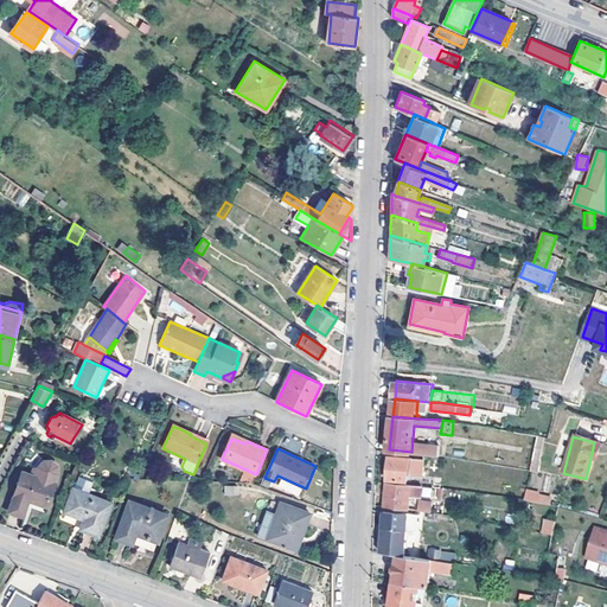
[(408,481),(409,479),(409,475),(415,475),(425,477),(426,461),(391,458),(389,480),(408,481)]
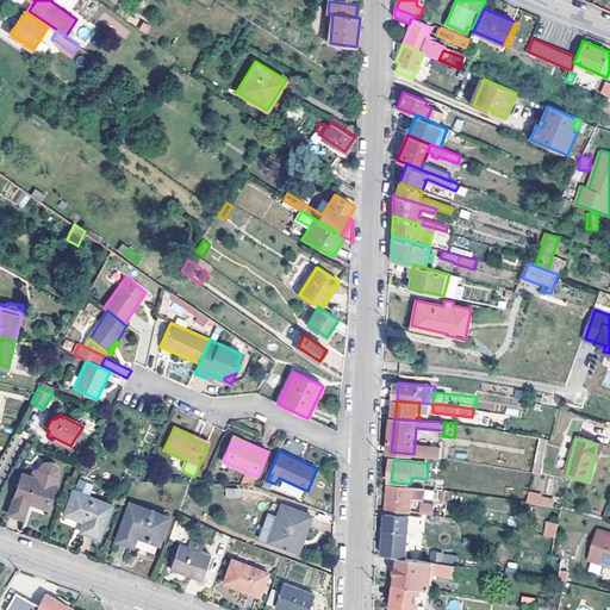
[(41,470),(58,477),(60,468),(54,464),(47,464),(41,470)]
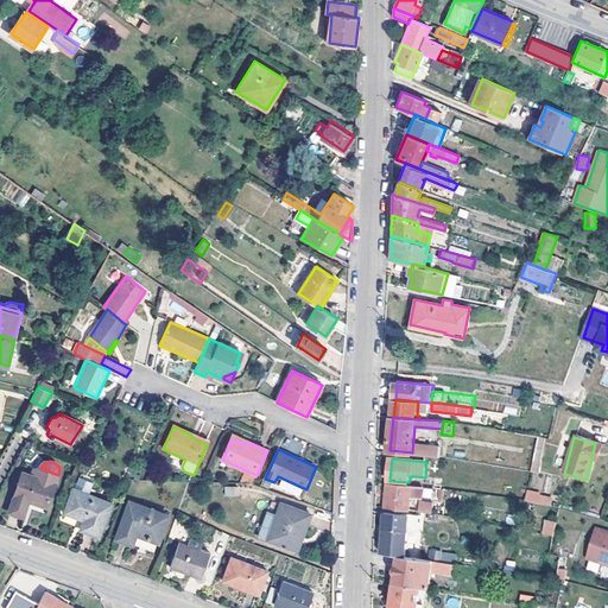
[(42,480),(38,479),(23,473),(10,511),(23,517),(29,499),(46,506),(58,475),(40,468),(43,475),(42,480)]
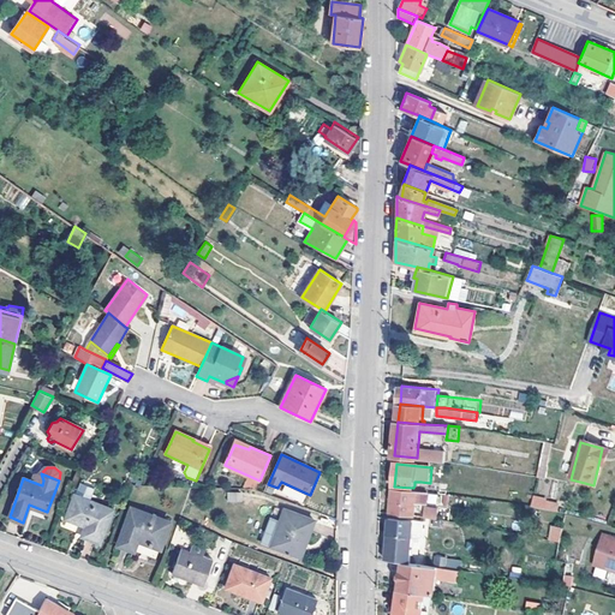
[(418,491),(394,489),(392,512),(416,514),(418,491)]
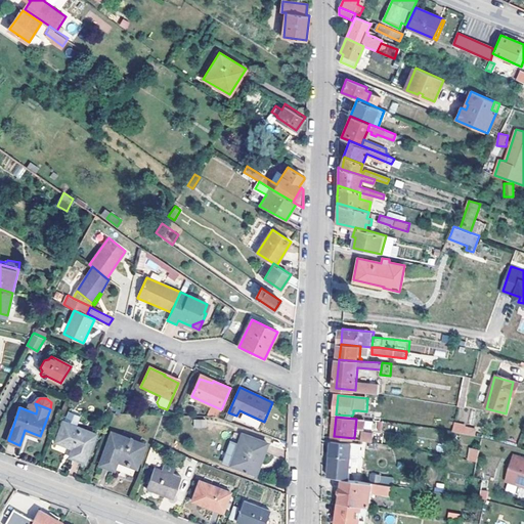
[(63,422),(56,442),(73,448),(70,456),(85,463),(95,434),(63,422)]
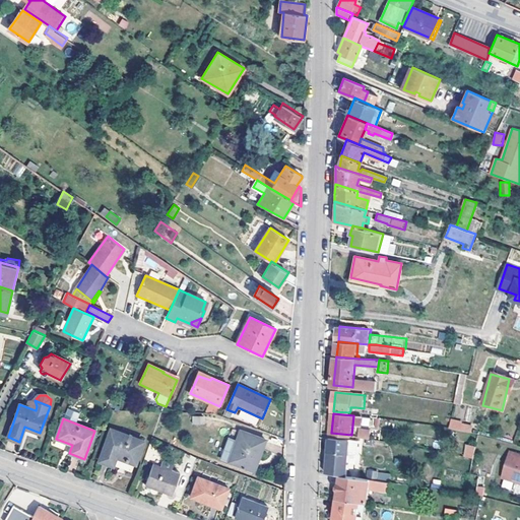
[(470,434),(472,425),(450,419),(448,428),(470,434)]
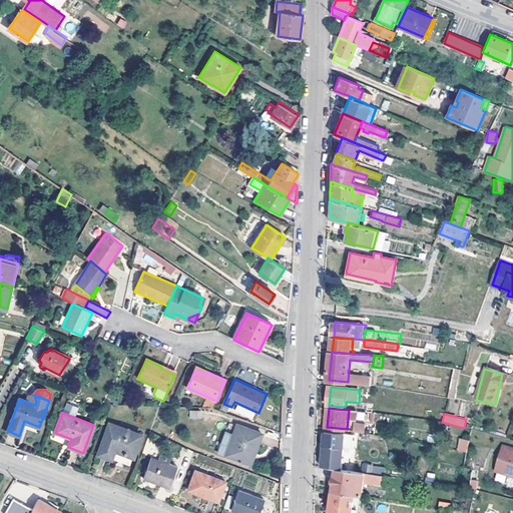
[(364,433),(365,423),(353,421),(352,431),(364,433)]
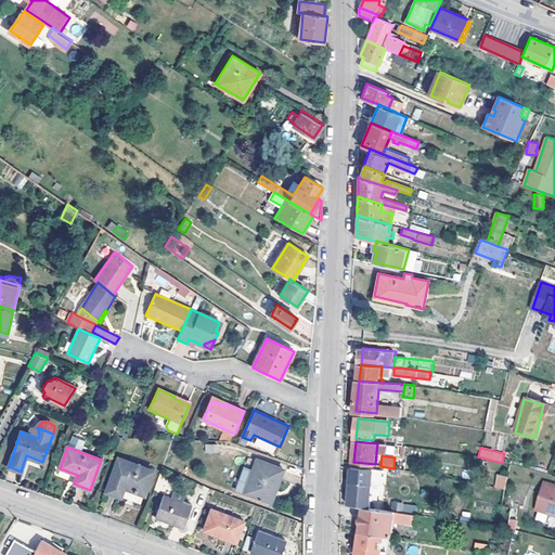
[(107,491),(121,495),(142,502),(153,470),(118,459),(107,491)]
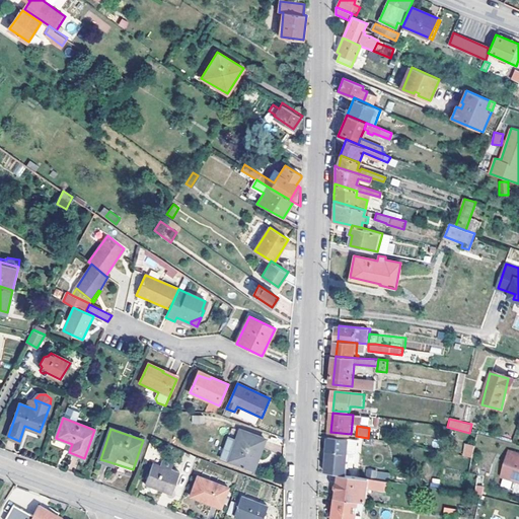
[(229,460),(253,469),(265,439),(240,430),(229,460)]
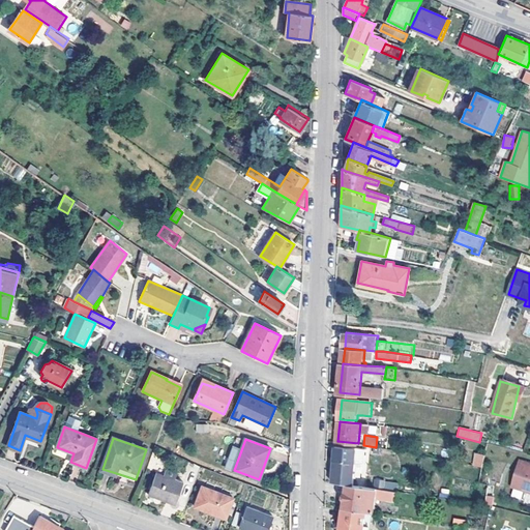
[(335,461),(356,463),(358,449),(337,447),(335,461)]
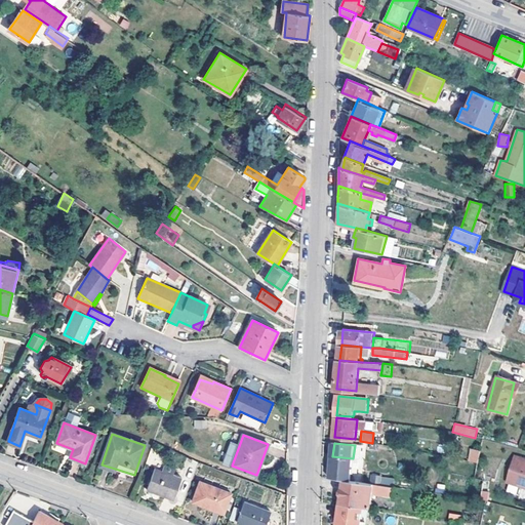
[(470,448),(468,461),(478,463),(480,450),(470,448)]
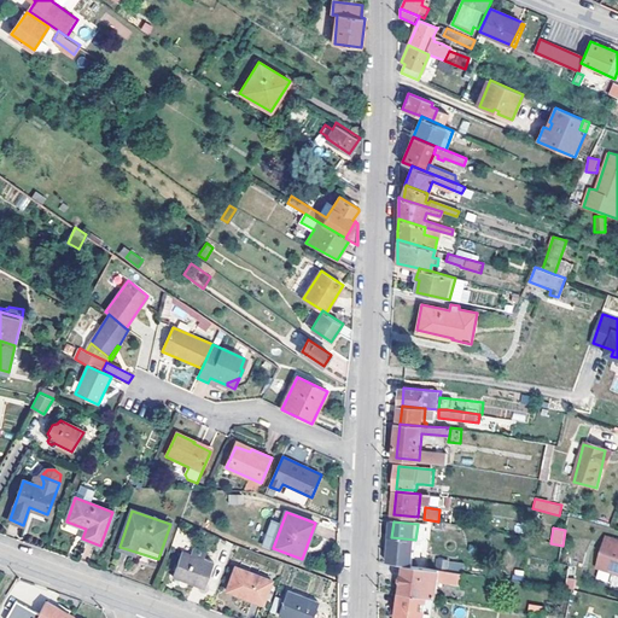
[(617,538),(608,536),(600,566),(617,571),(617,538)]
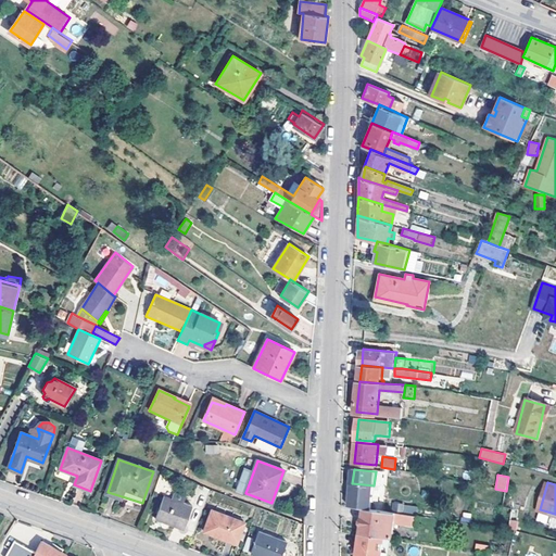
[(365,507),(371,508),(374,485),(352,483),(350,505),(365,507)]
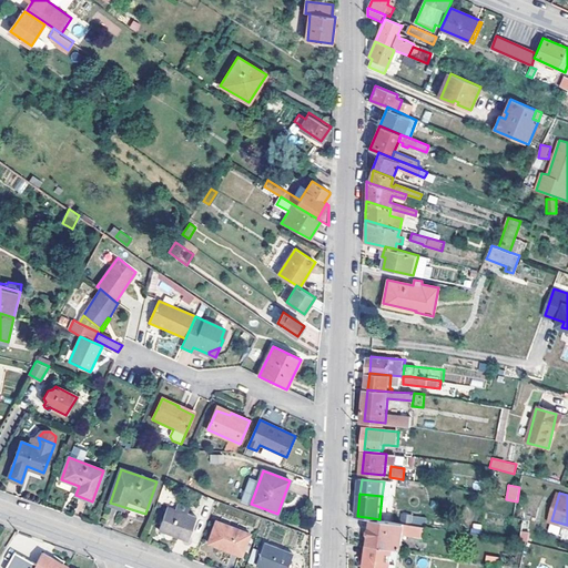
[(123,511),(124,507),(110,503),(108,507),(123,511)]
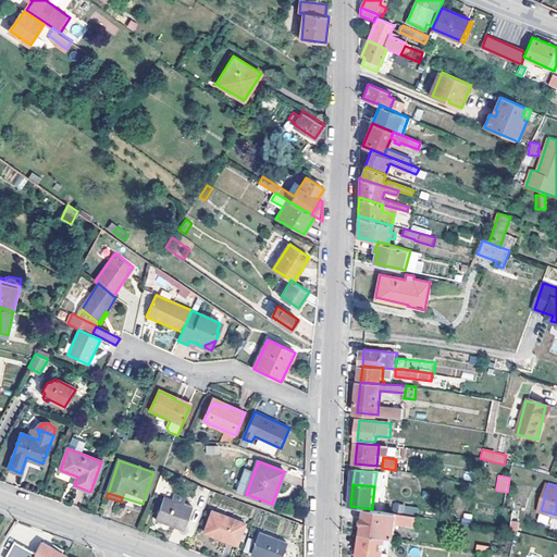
[(163,498),(156,519),(185,530),(194,507),(184,504),(186,498),(175,494),(173,498),(175,500),(174,503),(163,498)]
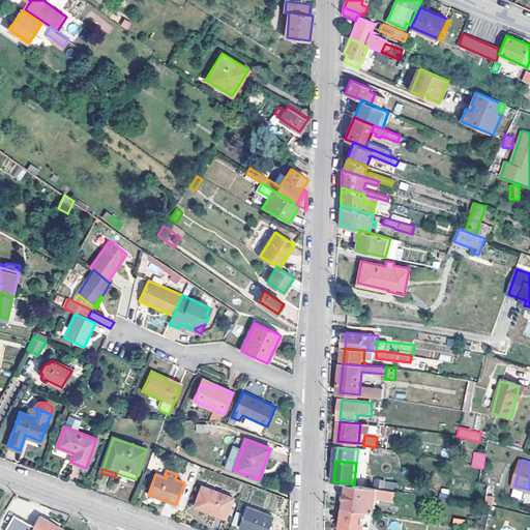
[(375,478),(373,486),(396,491),(399,483),(375,478)]
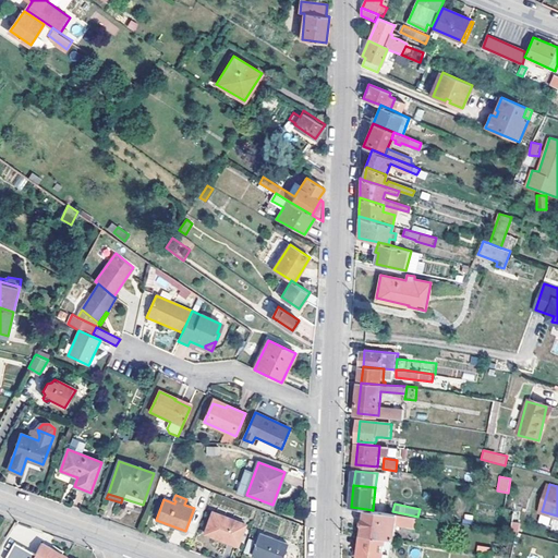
[(466,521),(494,525),(495,514),(496,509),(474,505),(473,510),(468,509),(466,521)]
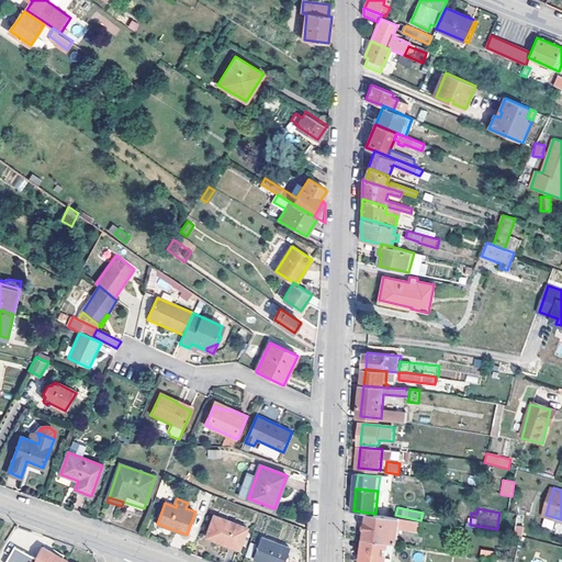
[(424,521),(375,514),(369,513),(364,538),(389,542),(396,543),(400,528),(422,532),(424,521)]
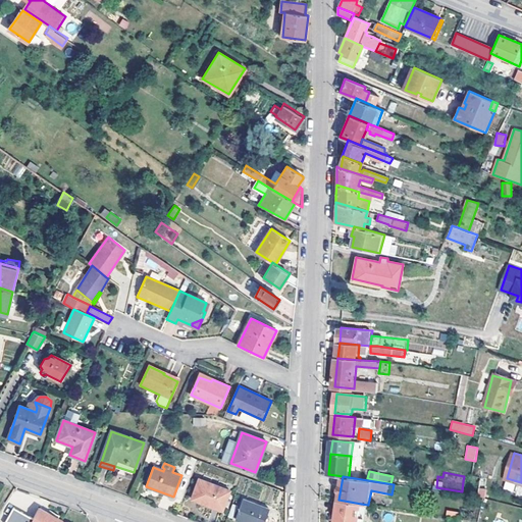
[(198,478),(191,498),(221,509),(228,489),(198,478)]
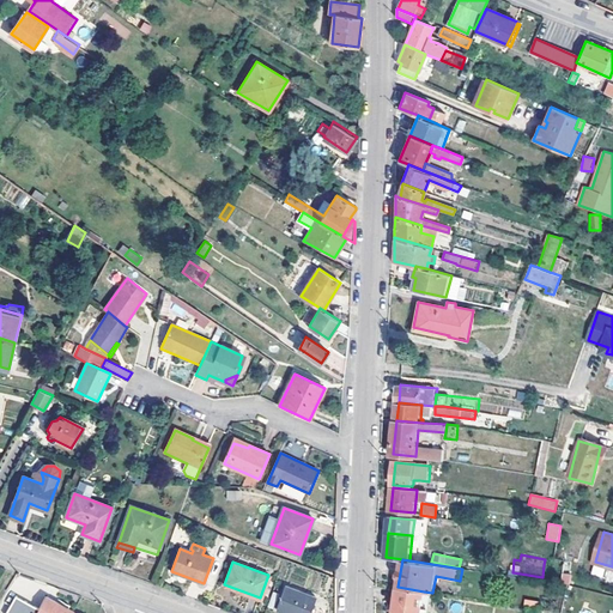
[(285,586),(277,610),(285,612),(313,612),(316,606),(313,606),(315,596),(285,586)]
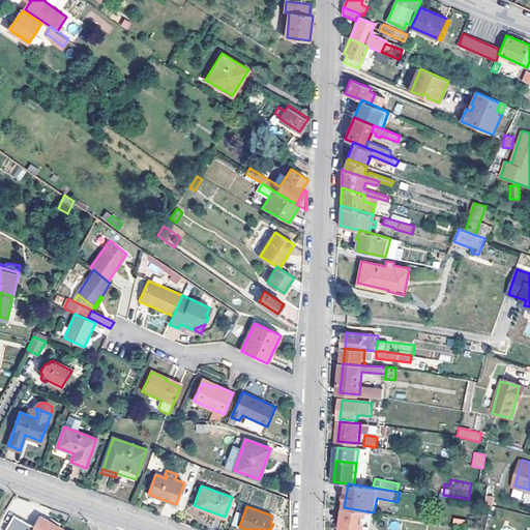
[(340,529),(363,529),(366,511),(344,507),(340,529)]
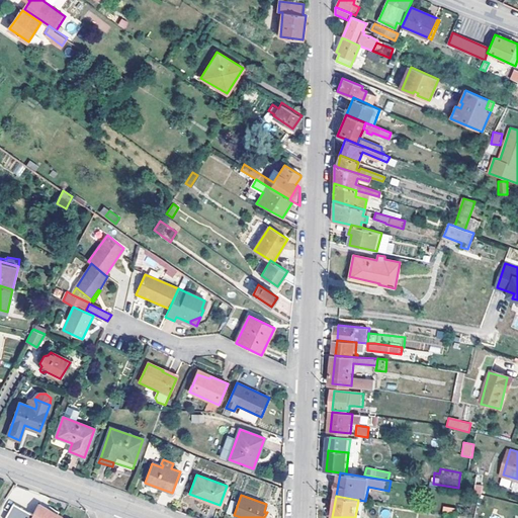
[(355,517),(362,517),(365,501),(358,500),(355,517)]
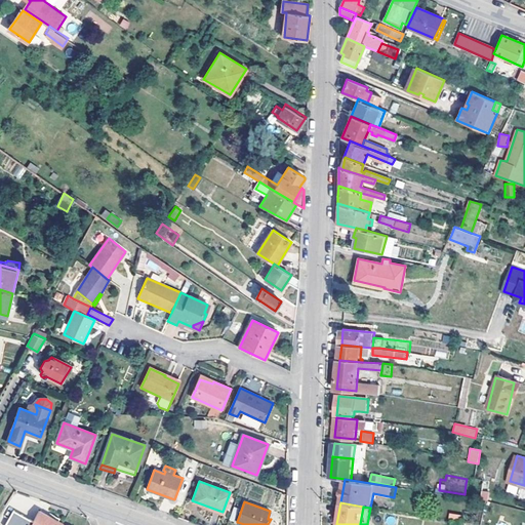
[(63,524),(65,524),(41,511),(35,521),(14,510),(5,524),(63,524)]
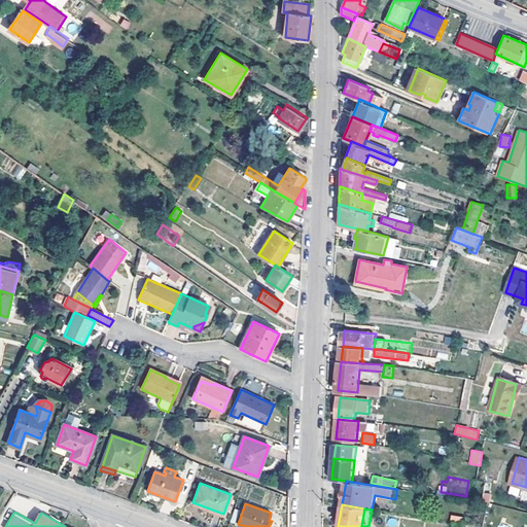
[(451,516),(450,522),(462,524),(463,518),(451,516)]
